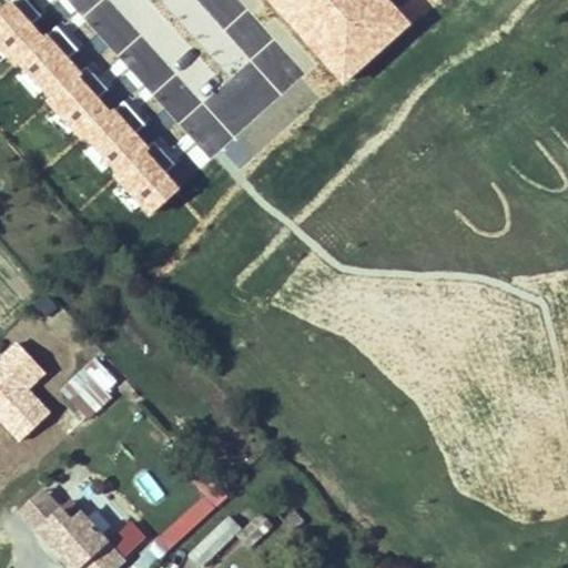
[(92,356),(40,408),(69,437),(121,385),(92,356)]
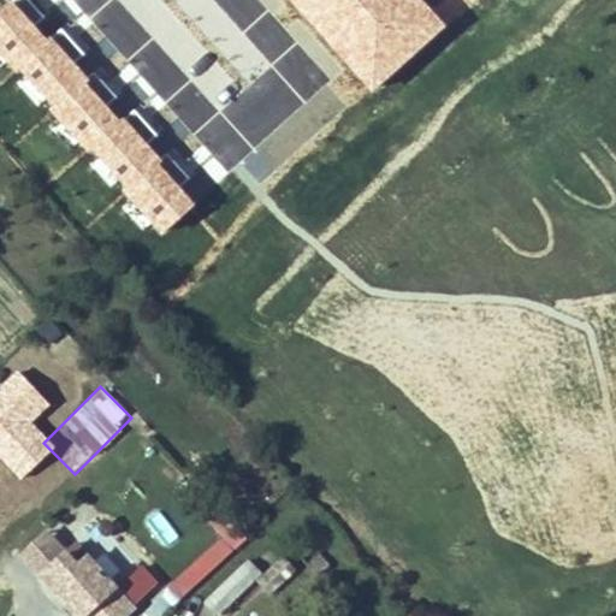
[(163,509),(146,516),(159,548),(177,540),(163,509)]
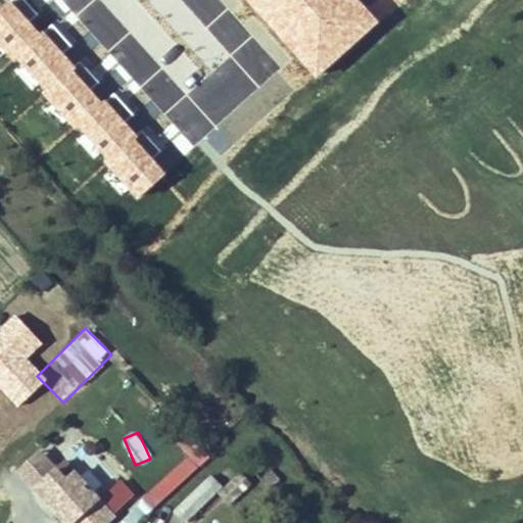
[(104,522),(112,516),(73,471),(65,477),(40,449),(16,470),(63,522),(104,522)]
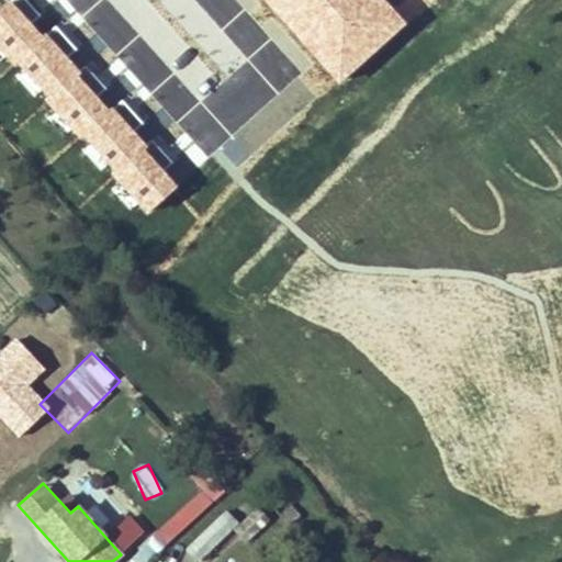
[(199,491),(154,531),(167,546),(212,505),(199,491)]
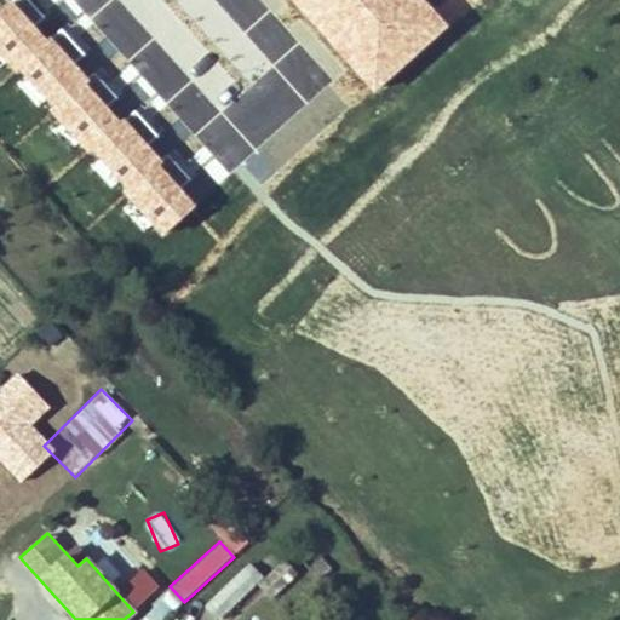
[(217,619),(262,578),(250,566),(205,606),(217,619)]
